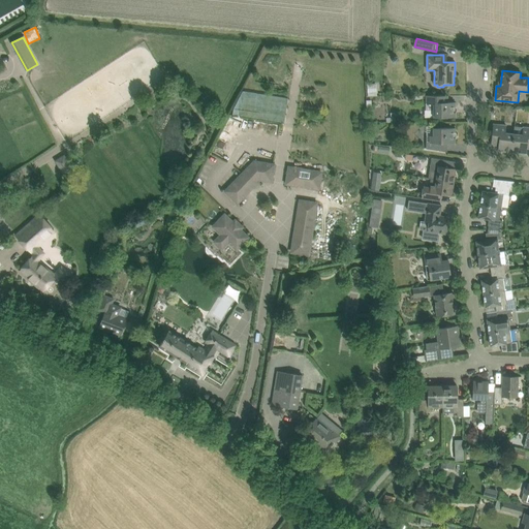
[(285,120),(287,96),(245,92),(244,107),(243,107),(242,116),(285,120)]
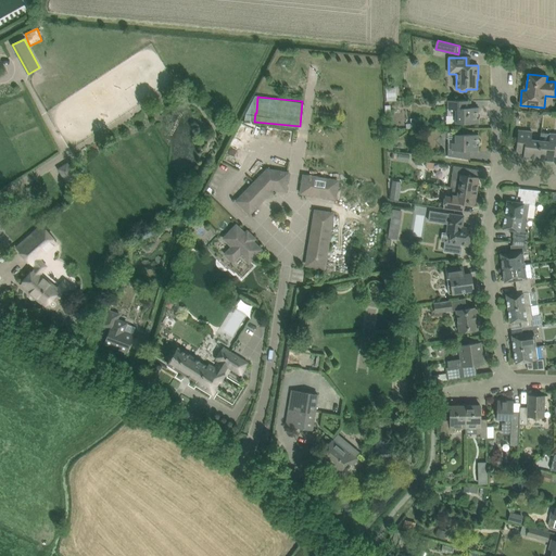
[(447,109),(447,116),(455,116),(455,123),(467,123),(478,123),(478,118),(479,116),(479,114),(478,112),(478,108),(468,108),(467,101),(470,101),(470,100),(459,100),(447,101),(447,109)]
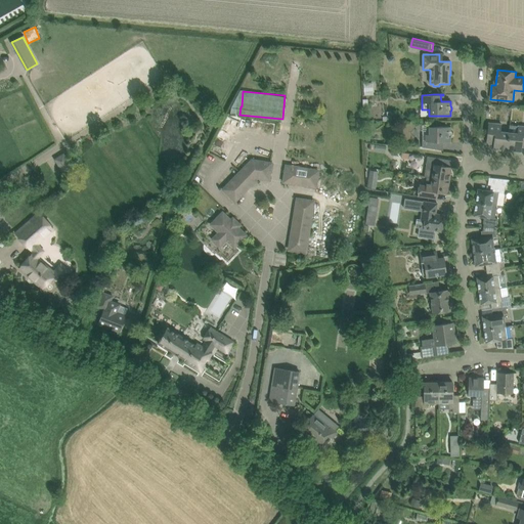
[(488,123),(486,143),(493,144),(493,149),(508,150),(509,132),(500,132),(501,126),(501,124),(498,124),(488,123)]
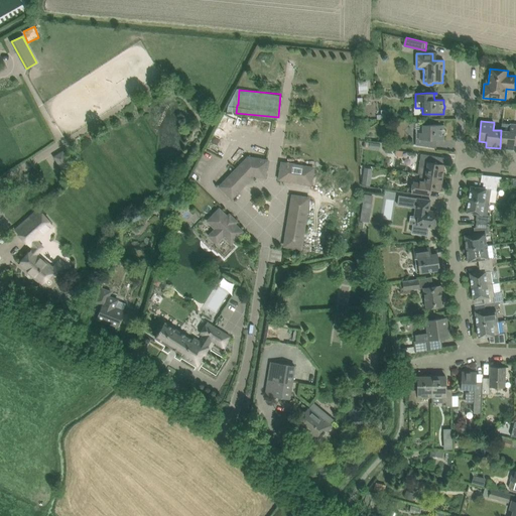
[(501,130),(500,148),(513,149),(514,145),(515,144),(515,124),(510,124),(502,124),(501,130)]
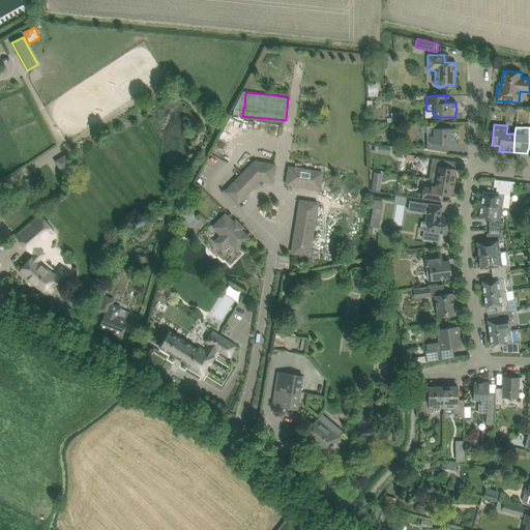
[(427,137),(427,149),(445,152),(445,151),(445,143),(448,143),(455,143),(455,139),(458,137),(458,135),(455,133),(455,128),(445,128),(434,128),(434,137),(431,137),(427,137)]
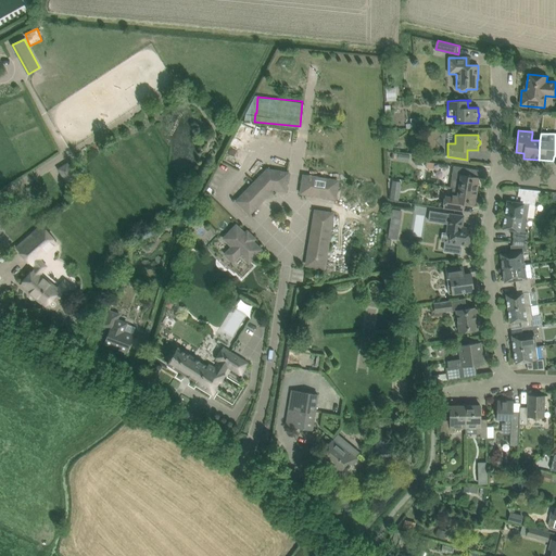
[(67,164),(59,169),(68,185),(77,178),(67,164)]
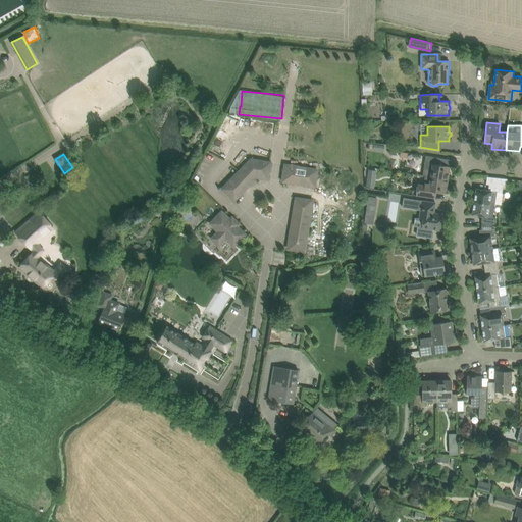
[(425,156),(422,176),(425,176),(448,180),(450,166),(449,166),(439,165),(440,158),(425,156)]
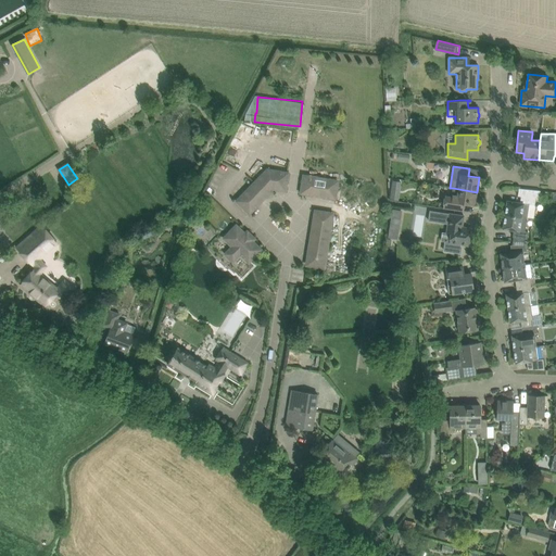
[(286,191),(288,174),(267,171),(237,201),(250,213),(274,189),(286,191)]
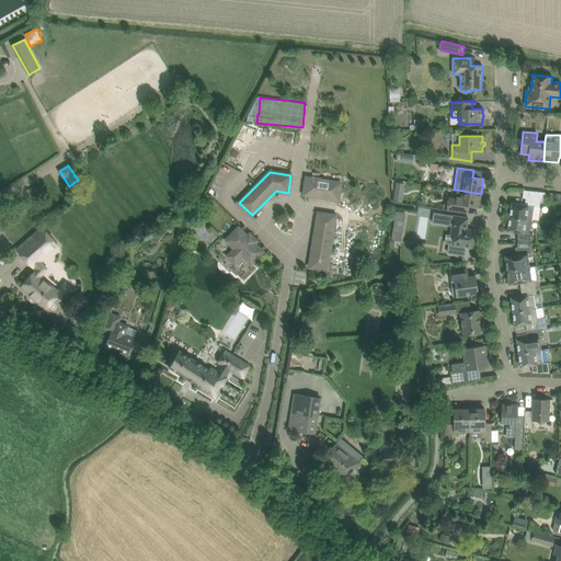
[(338,201),(341,183),(307,178),(304,195),(338,201)]
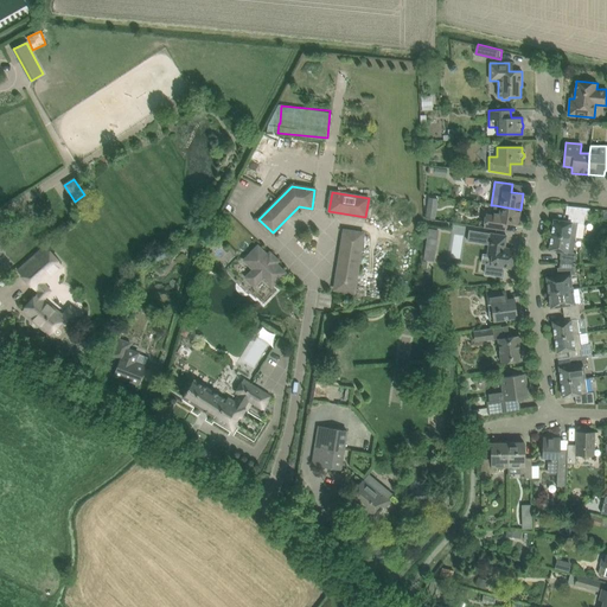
[(486,213),(484,228),(505,231),(506,223),(518,224),(521,210),(494,205),(493,213),(494,213),(493,215),(486,213)]
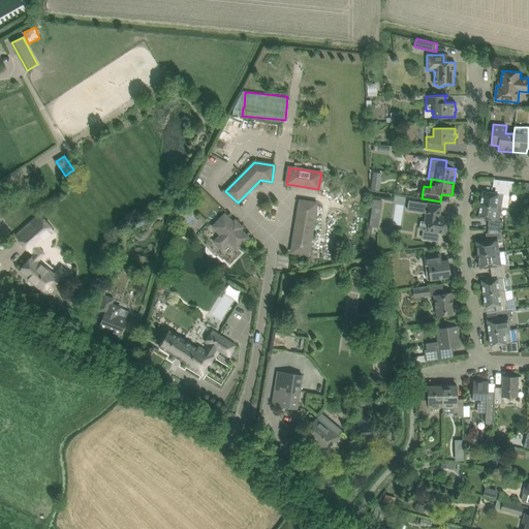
[(514,189),(514,182),(494,180),(493,187),(496,187),(495,193),(483,191),(480,205),(502,208),(507,209),(509,197),(508,195),(509,195),(510,188),(514,189)]
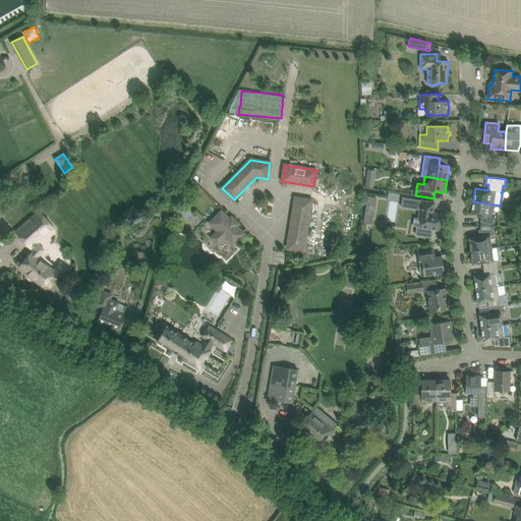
[(367,196),(366,203),(375,205),(377,197),(367,196)]
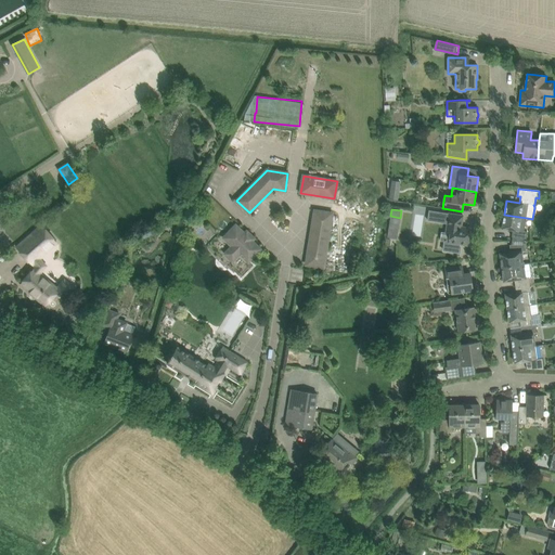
[(323,268),(332,214),(314,210),(306,265),(323,268)]
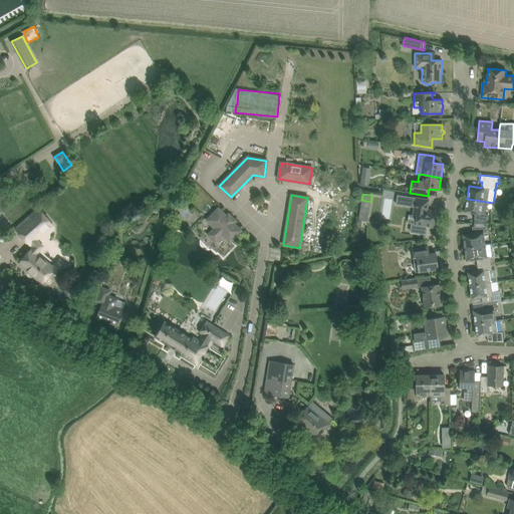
[(398,195),(396,204),(415,207),(413,216),(417,217),(416,224),(414,224),(414,223),(412,223),(411,232),(426,234),(427,228),(426,228),(426,226),(433,227),(433,226),(435,225),(436,220),(435,218),(436,212),(428,211),(429,200),(416,198),(398,195)]
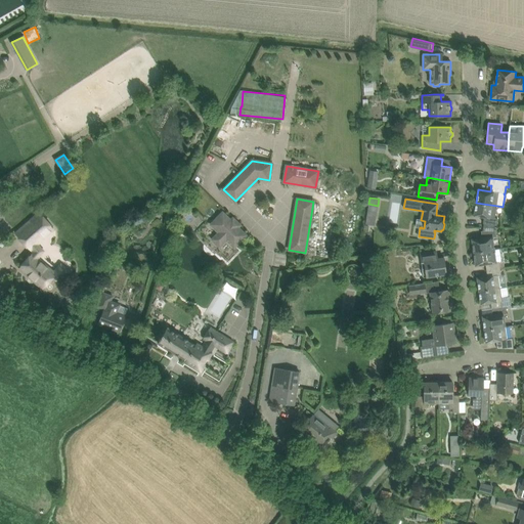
[(497,226),(498,218),(495,218),(497,206),(476,203),(474,215),(484,217),(483,223),(484,223),(483,227),(494,227),(494,225),(497,226)]
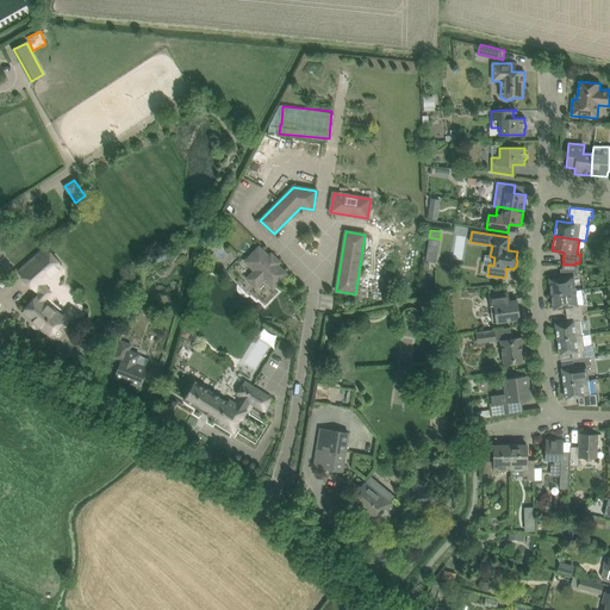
[(259,248),(246,261),(255,271),(248,279),(250,281),(253,284),(253,285),(255,287),(263,279),(267,282),(273,287),(286,274),(275,263),(273,265),(268,260),(271,259),(259,248)]
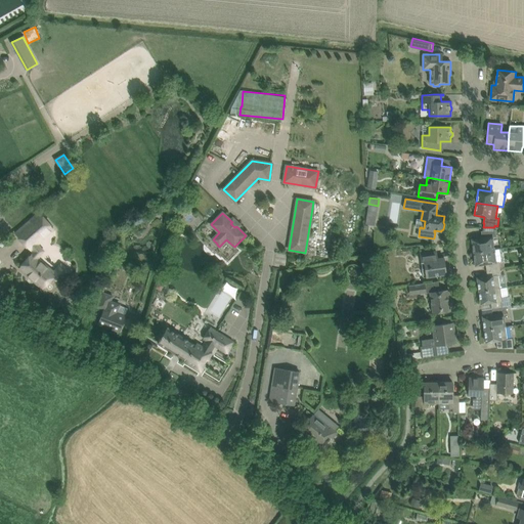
[(43,251),(37,244),(53,229),(39,214),(16,234),(30,250),(32,249),(34,252),(19,268),(43,289),(51,280),(57,286),(70,272),(60,264),(53,273),(37,259),(43,251)]
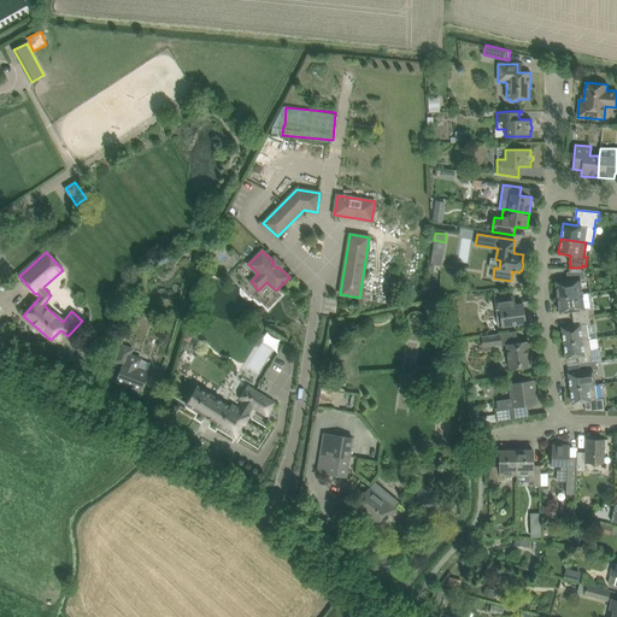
[(432,257),(430,264),(441,266),(442,258),(432,257)]
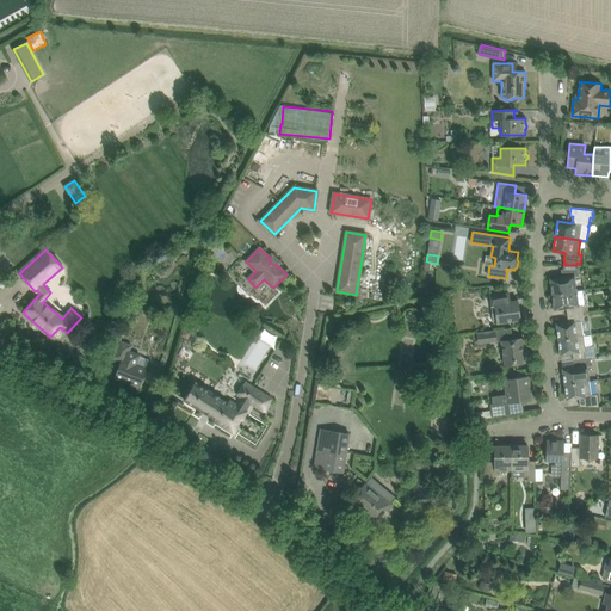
[(575,269),(576,265),(563,265),(562,270),(561,270),(562,278),(550,279),(553,294),(576,291),(575,276),(578,276),(576,267),(575,269)]
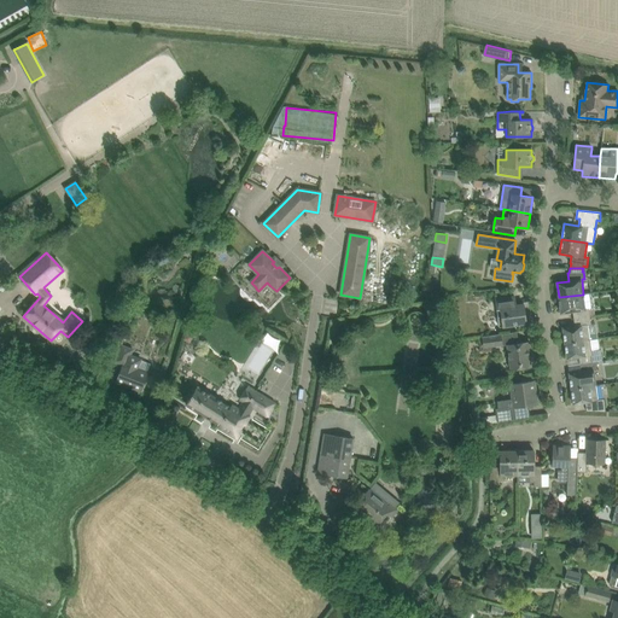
[(586,309),(583,295),(559,297),(560,313),(572,312),(573,319),(590,316),(595,315),(594,309),(590,309),(586,309)]
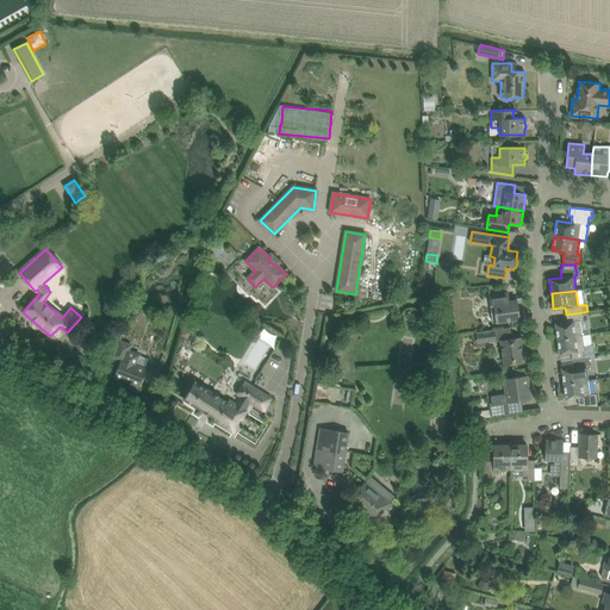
[(508,293),(489,296),(491,312),(493,323),(497,322),(508,321),(520,319),(517,300),(509,302),(508,293)]
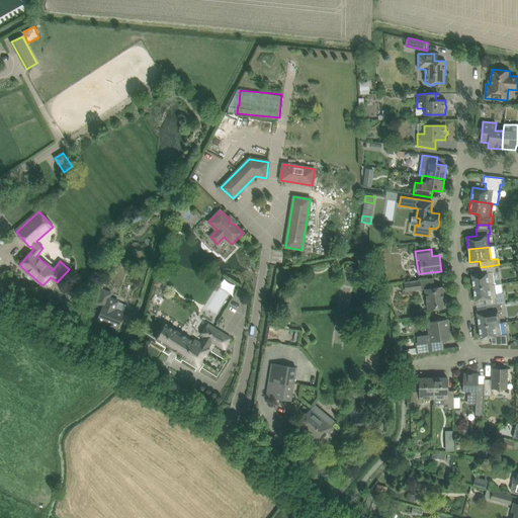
[(482,273),(471,275),(473,287),(495,284),(493,272),(495,272),(495,265),(481,267),(482,273)]
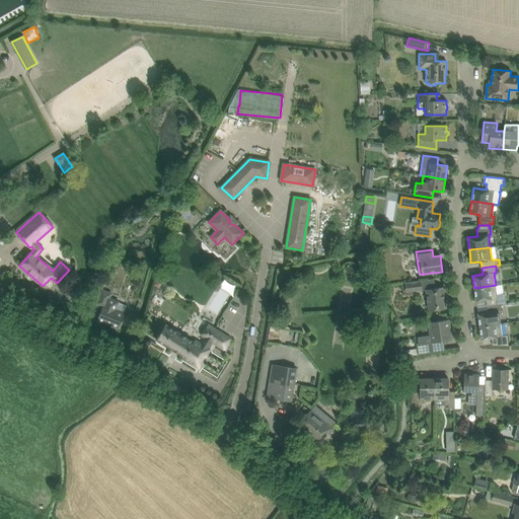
[(436,288),(434,279),(404,283),(405,293),(426,290),(429,310),(446,308),(444,294),(445,293),(444,287),(436,288)]
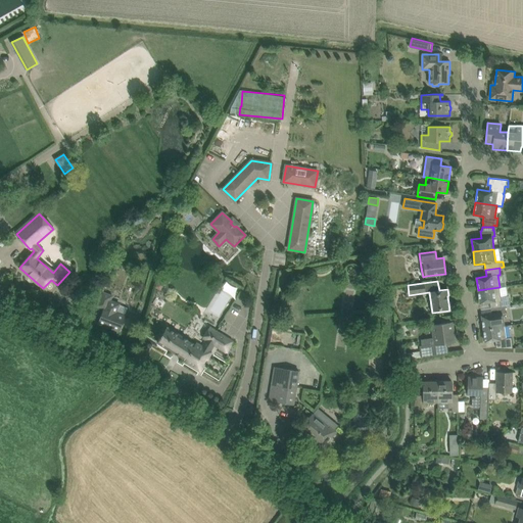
[(500,287),(478,290),(480,303),(489,302),(490,307),(506,305),(510,305),(509,295),(501,296),(500,287)]
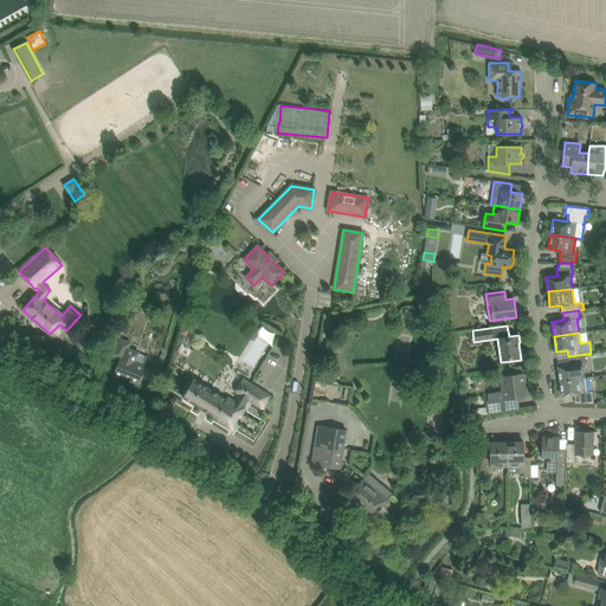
[(144,366),(143,366),(147,356),(137,353),(139,353),(128,349),(130,343),(118,339),(111,355),(120,359),(114,374),(139,384),(144,366)]
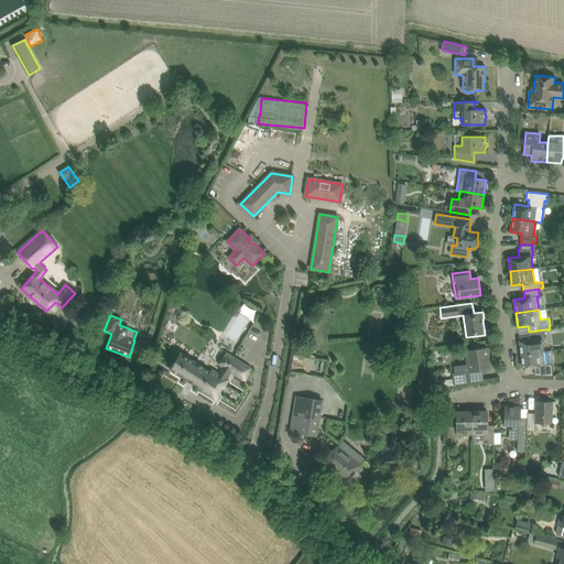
[(521,355),(544,351),(543,338),(546,338),(545,329),(529,332),(530,339),(519,340),(521,355)]
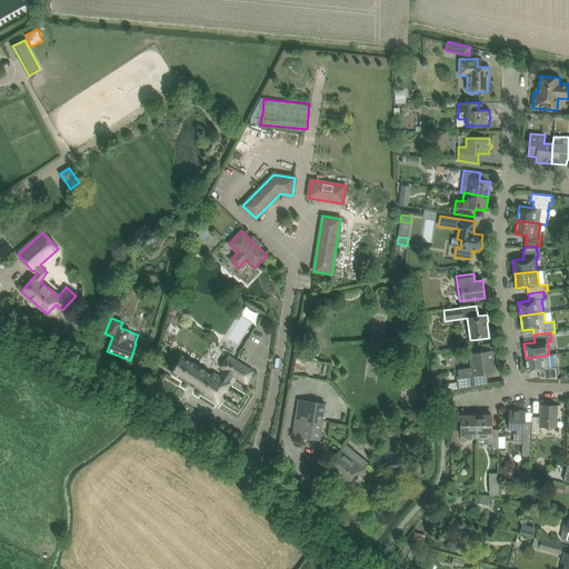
[(145,357),(149,346),(142,343),(138,353),(145,357)]
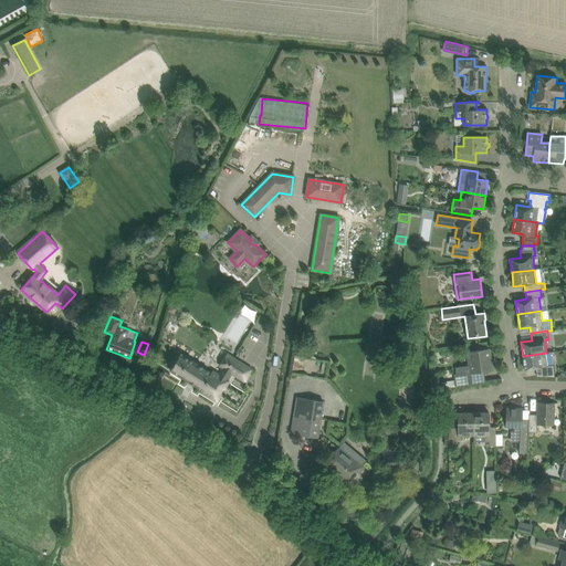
[(454,380),(442,383),(443,388),(456,387),(472,385),(471,374),(493,370),(490,348),(479,350),(468,352),(469,366),(464,366),(465,374),(457,376),(454,376),(454,380)]
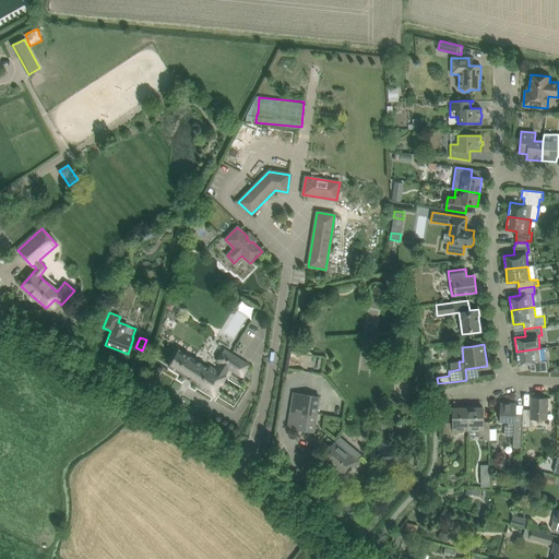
[(542,361),(539,348),(516,352),(519,366),(530,364),(531,371),(548,372),(546,361),(542,361)]
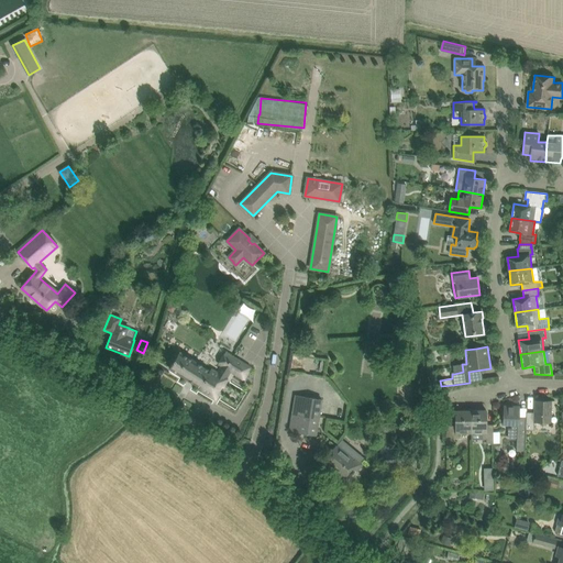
[(210,371),(180,352),(169,368),(200,388),(199,389),(216,399),(220,392),(219,392),(222,386),(223,386),(228,379),(225,378),(231,371),(243,379),(251,368),(225,353),(219,364),(224,367),(220,375),(211,370),(210,371)]
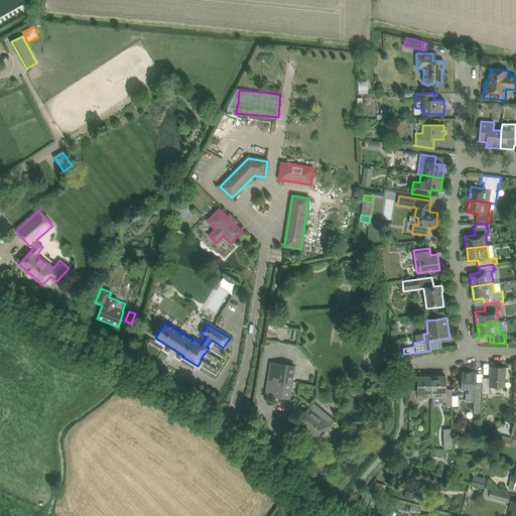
[(289,399),(295,367),(271,362),(265,395),(289,399)]
